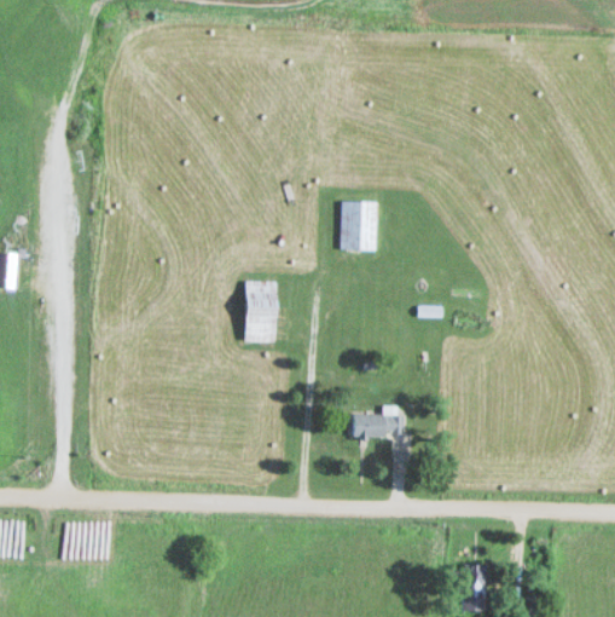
[(342,251),(378,251),(378,202),(342,202),(342,251)]
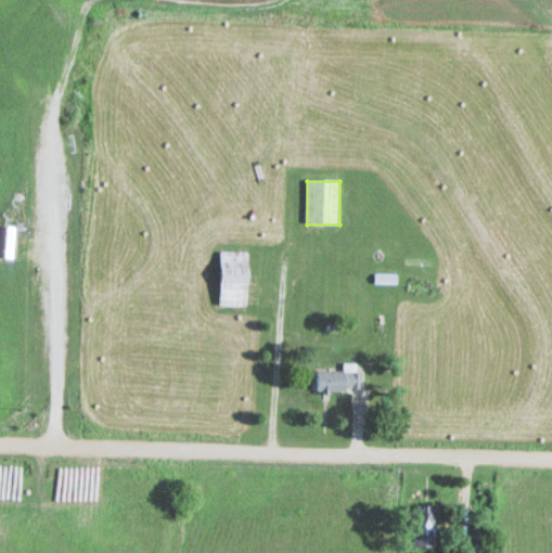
[(220,307),(247,307),(247,252),(220,252),(220,307)]
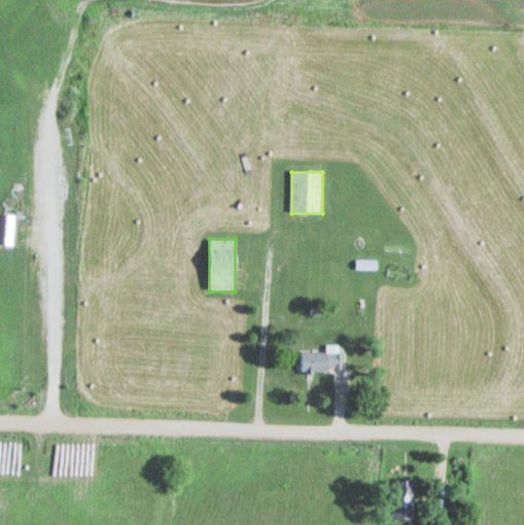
[(379,261),(357,261),(357,270),(379,270),(379,261)]
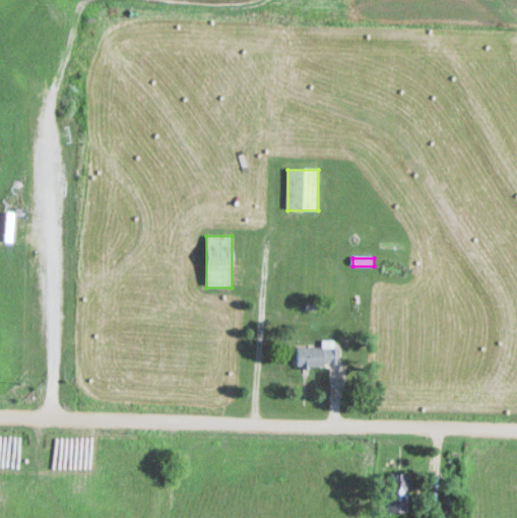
[(339,349),(297,348),(297,368),(339,369),(339,349)]
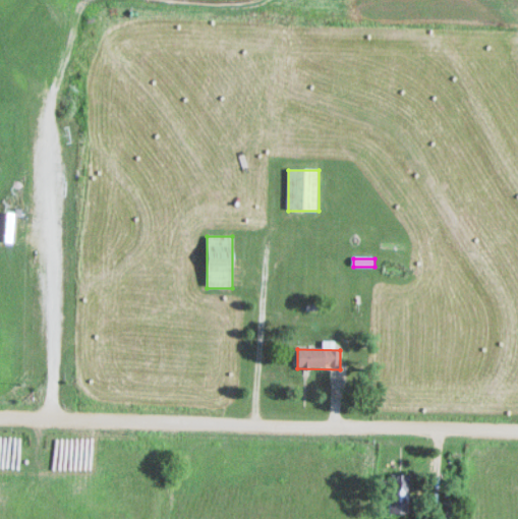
[(409,475),(391,475),(391,515),(409,515),(409,475)]
